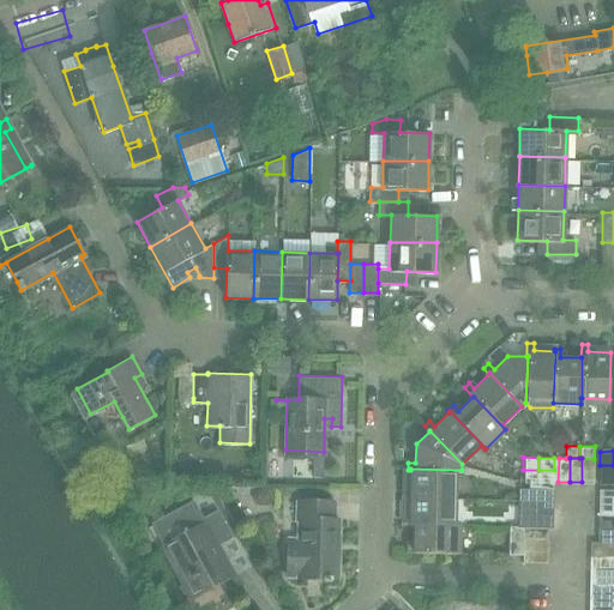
[(582,458),(582,482),(594,482),(594,459),(582,458)]
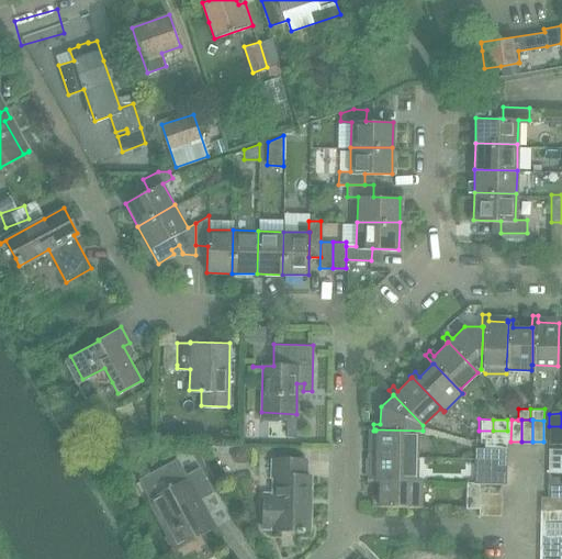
[(561,442),(561,426),(549,426),(549,443),(561,442)]
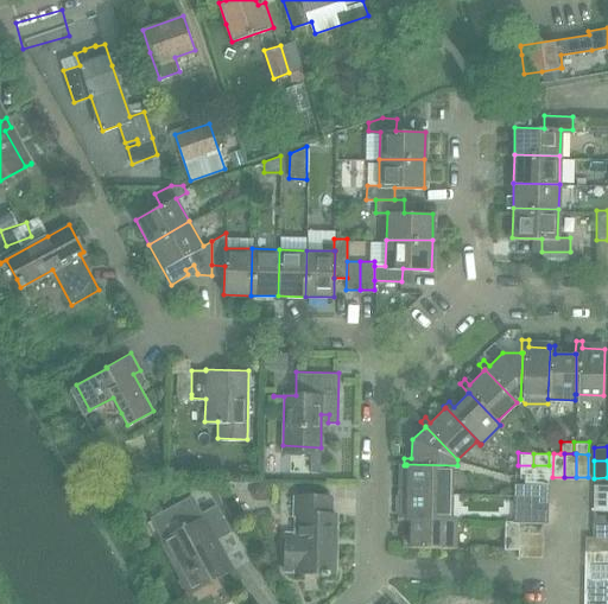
[(398,485),(398,491),(450,491),(451,466),(457,466),(457,465),(406,464),(406,465),(405,485),(398,485)]
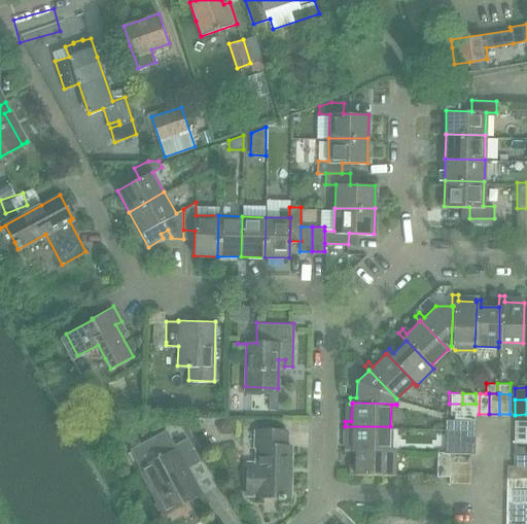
[(449,413),(462,413),(462,404),(449,404),(449,413)]
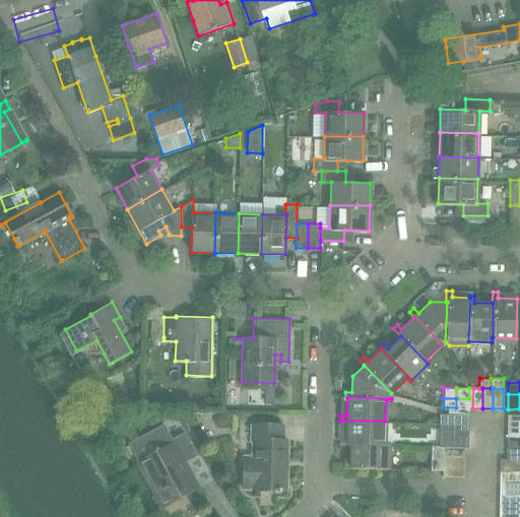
[(456,398),(456,407),(468,408),(469,398),(456,398)]
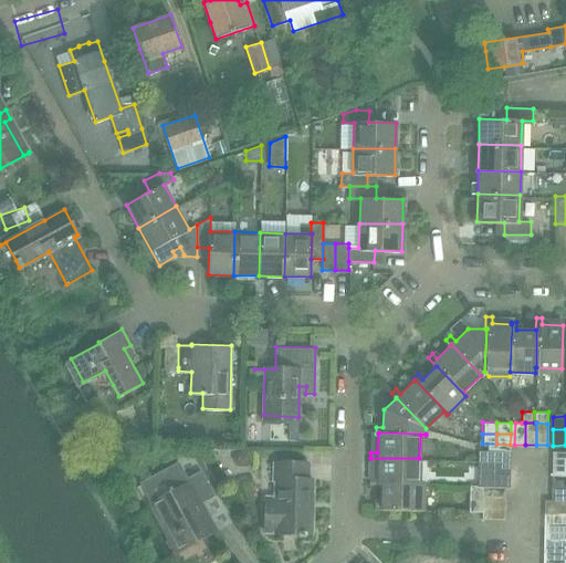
[(479,450),(478,460),(496,460),(495,472),(510,473),(510,450),(479,450)]
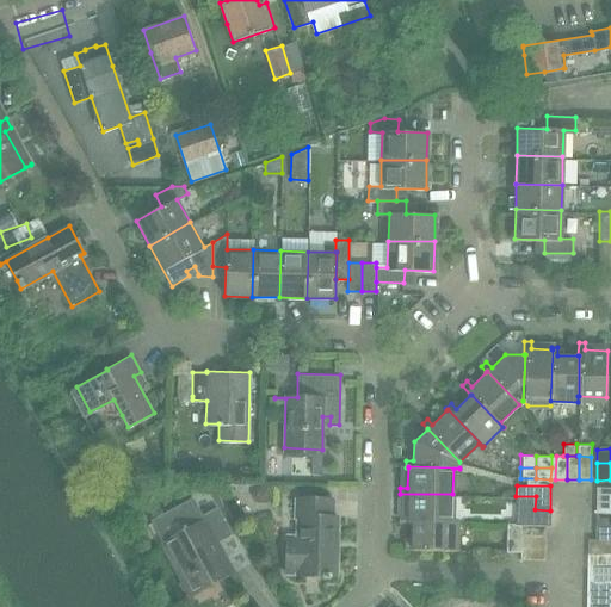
[(399,522),(412,522),(412,521),(458,521),(458,520),(452,520),(452,494),(400,494),(400,495),(400,511),(407,512),(407,515),(399,515),(399,522)]
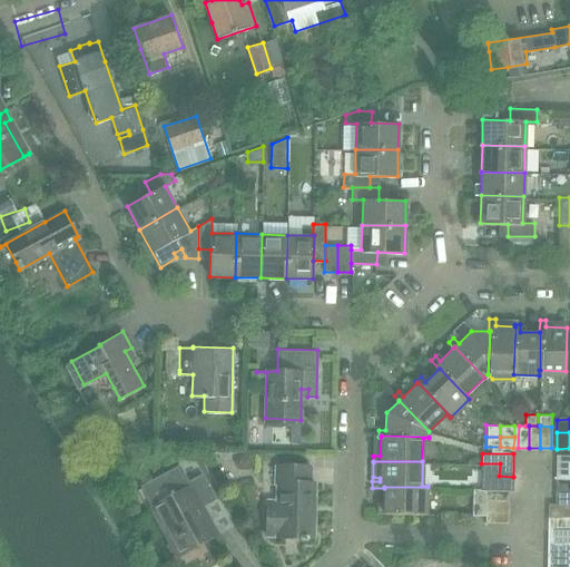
[(481,489),(487,489),(499,489),(499,476),(500,463),(481,463),(481,489)]
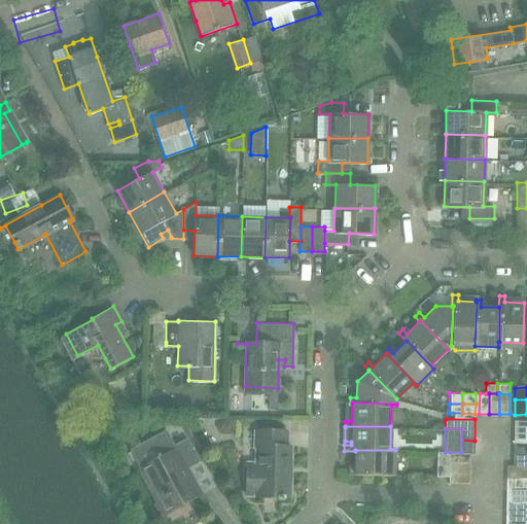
[(247,464),(247,470),(247,491),(257,491),(256,495),(278,496),(277,497),(285,497),(285,496),(289,496),(290,478),(287,478),(287,458),(290,458),(291,445),(286,445),(286,430),(248,429),(248,430),(255,430),(254,446),(257,446),(257,464),(247,464)]
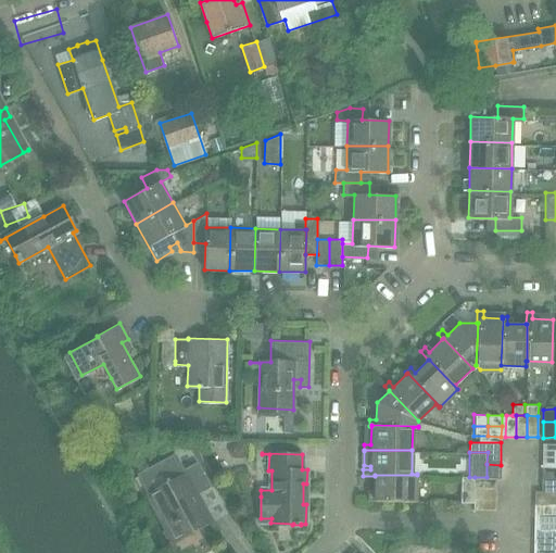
[(542,453),(542,466),(555,466),(555,453),(542,453)]
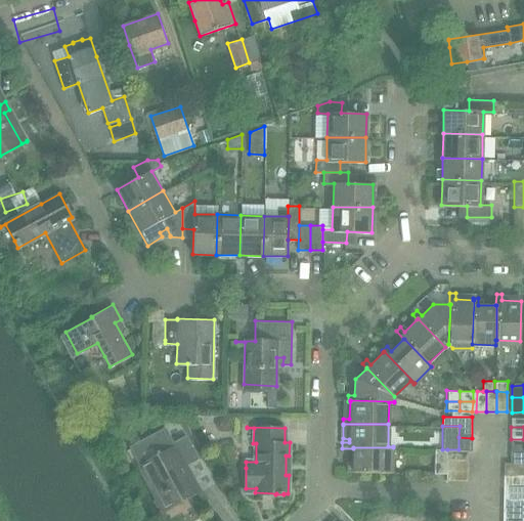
[(511,439),(511,451),(523,450),(523,427),(523,439),(511,439)]
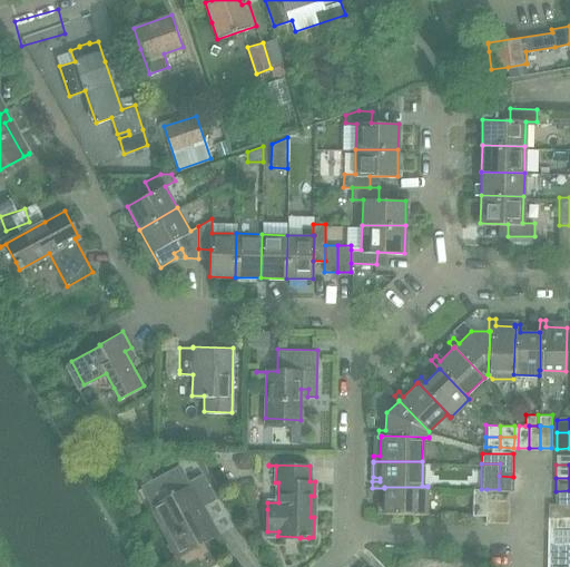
[(179,466),(140,487),(141,488),(141,487),(151,506),(164,529),(169,540),(177,553),(178,555),(179,554),(186,550),(190,560),(183,565),(184,566),(209,551),(204,540),(216,534),(202,506),(216,498),(202,472),(187,480),(179,466)]
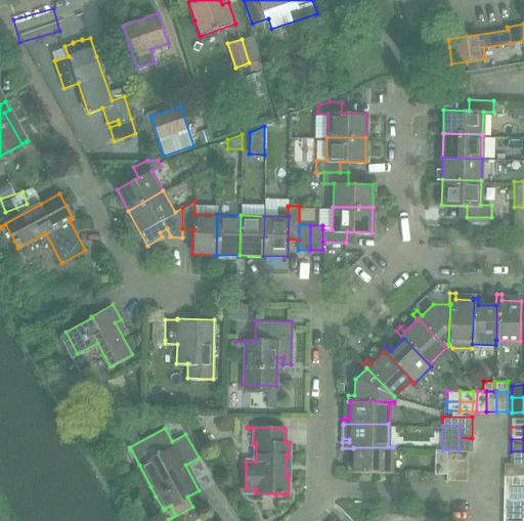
[(459,437),(459,449),(468,449),(472,449),(472,438),(459,437)]
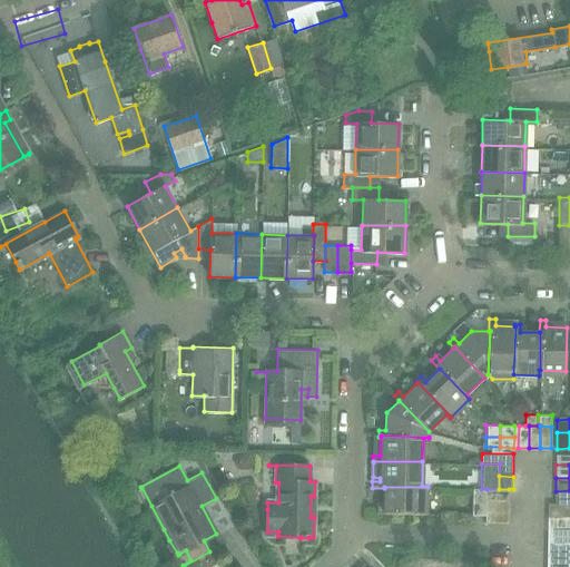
[(384,487),(384,488),(384,507),(376,507),(376,512),(426,514),(428,487),(384,487)]
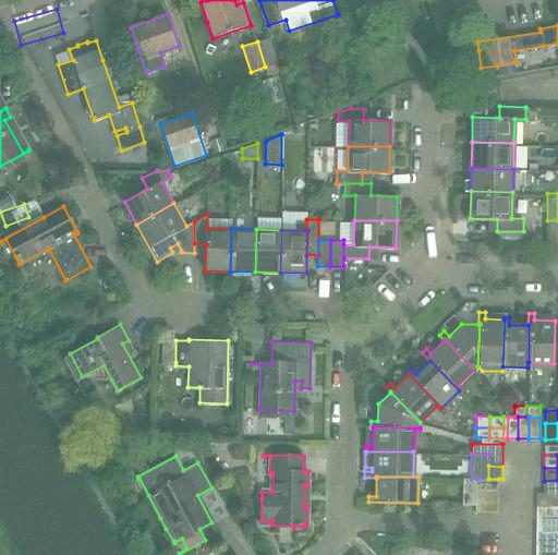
[(475,499),(475,490),(476,479),(471,479),(462,479),(462,504),(475,504),(475,499)]
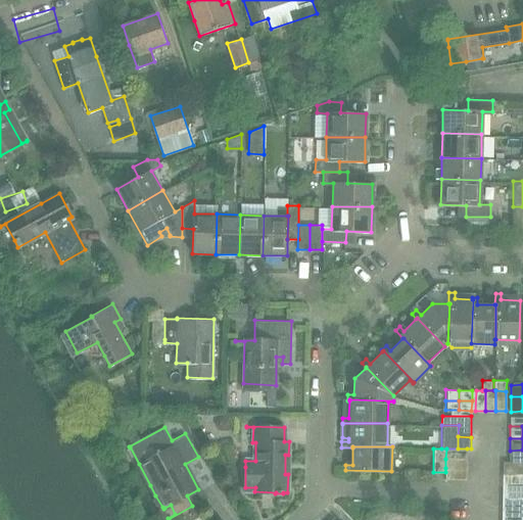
[(467,448),(458,448),(446,448),(445,459),(467,459),(467,448)]
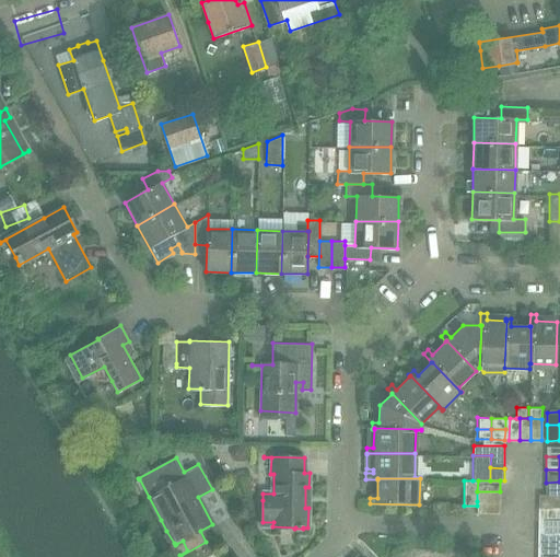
[(559,482),(546,483),(546,494),(559,494),(559,507),(559,482)]
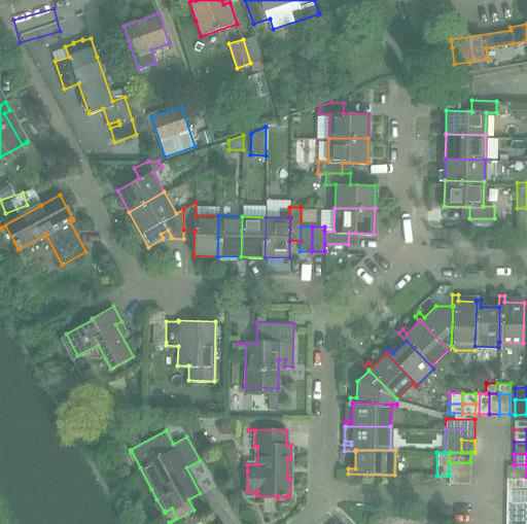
[(449,462),(449,472),(470,473),(470,462),(449,462)]
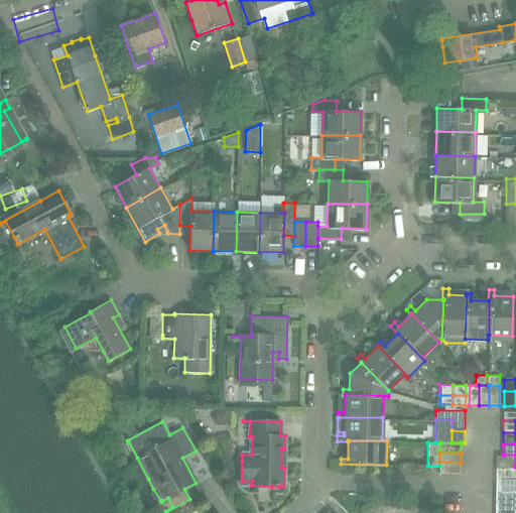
[(496,455),(496,467),(515,467),(515,455),(503,455),(496,455)]
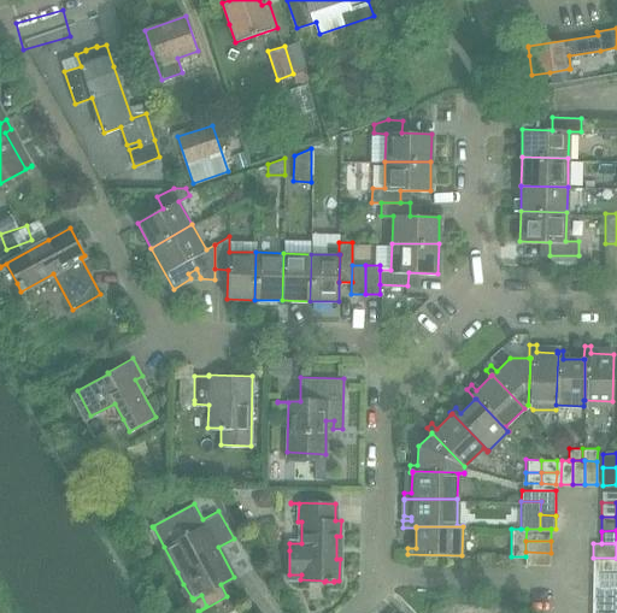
[(526,552),(526,556),(526,565),(550,566),(551,553),(526,552)]
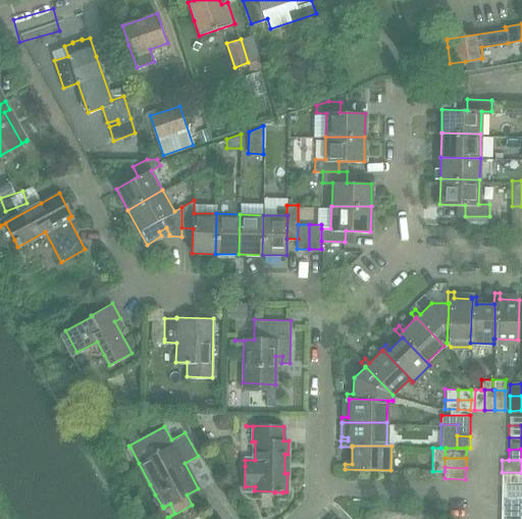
[(502,472),(502,484),(521,484),(521,472),(502,472)]
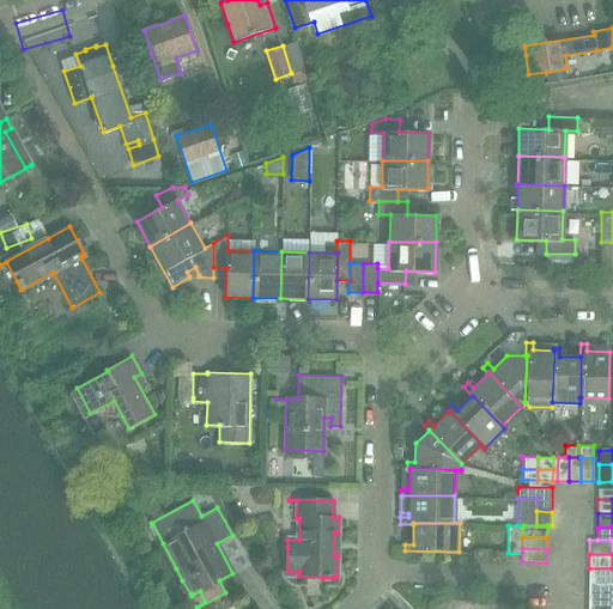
[(589,568),(589,582),(612,582),(612,554),(612,568),(589,568)]
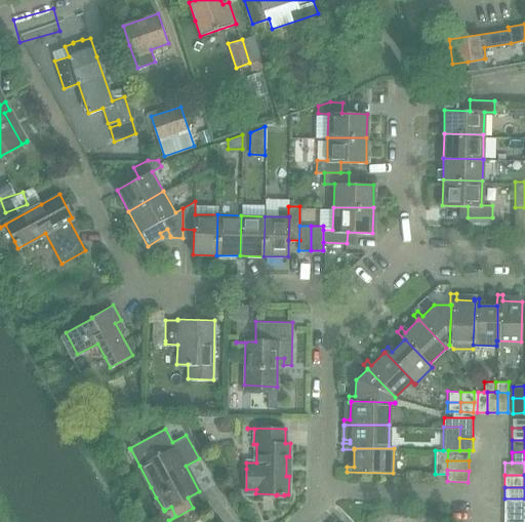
[(524,498),(505,498),(503,510),(524,511),(524,521),(524,498)]
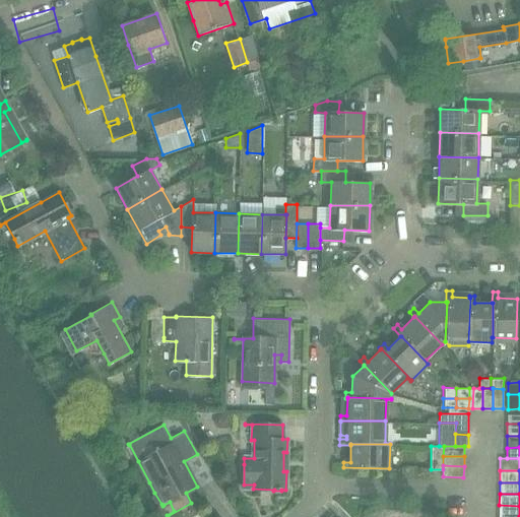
[(519,506),(499,505),(499,516),(519,516),(519,506)]
